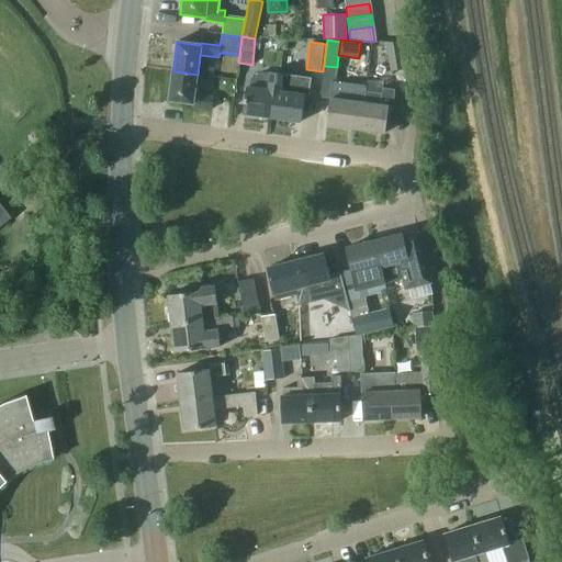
[(400,43),(386,42),(391,71),(404,69),(400,43)]
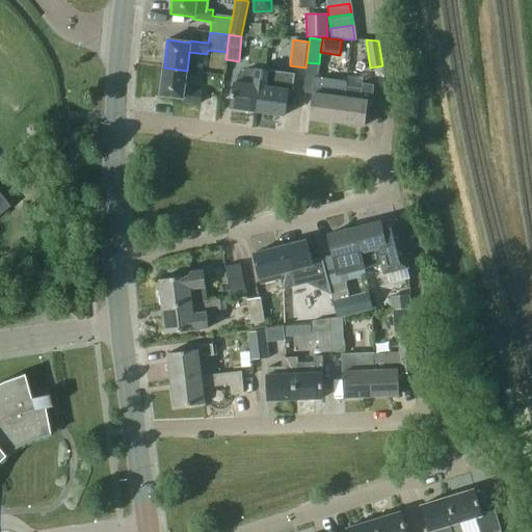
[(187,71),(164,68),(160,97),(183,100),(183,101),(201,104),(202,94),(184,90),(187,71)]
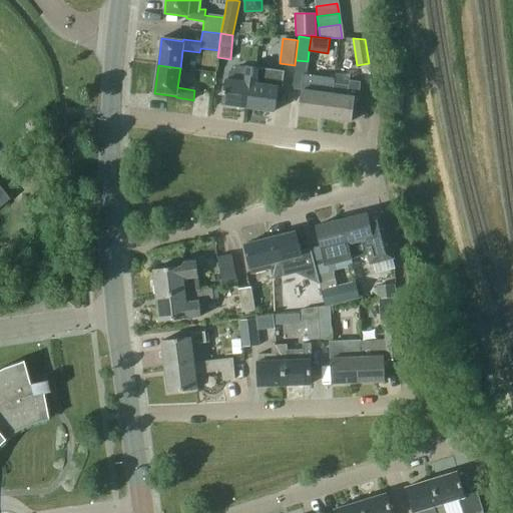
[(252,83),(255,84),(258,68),(246,67),(244,83),(224,80),(221,104),(248,107),(252,83)]
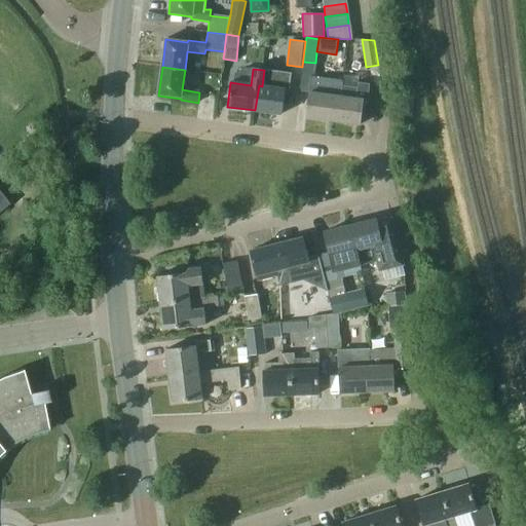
[(291,74),(264,70),(262,86),(259,85),(255,110),(284,114),(287,89),(289,90),(291,74)]
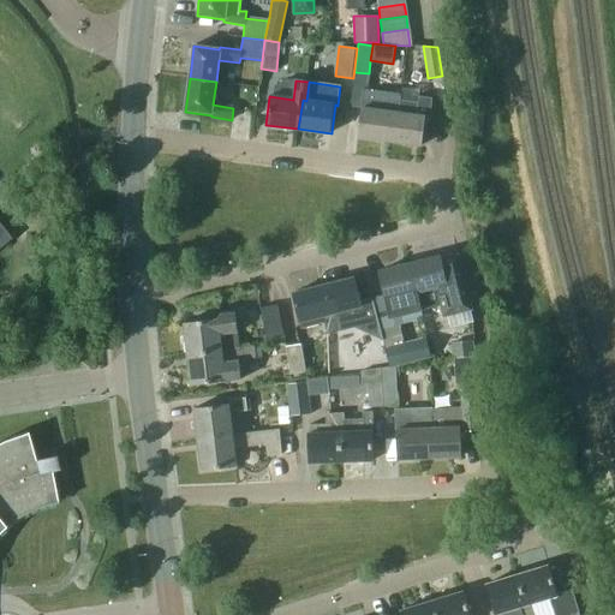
[(358,137),(389,141),(393,112),(396,113),(399,100),(400,94),(387,93),(387,100),(363,96),(358,137)]
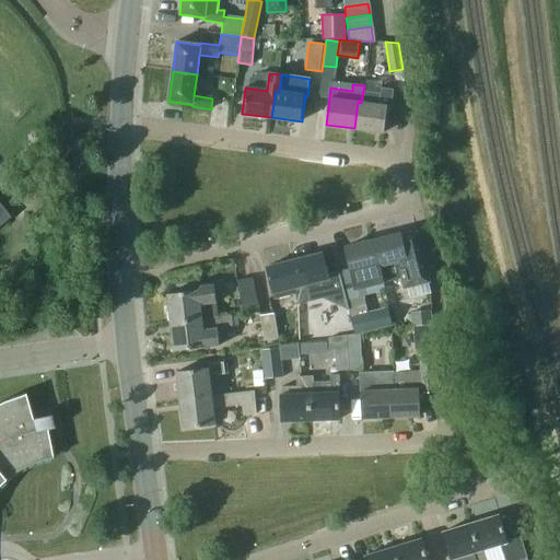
[(380,93),(363,91),(361,103),(358,102),(354,128),(384,132),(387,106),(391,107),(393,90),(381,89),(380,93)]
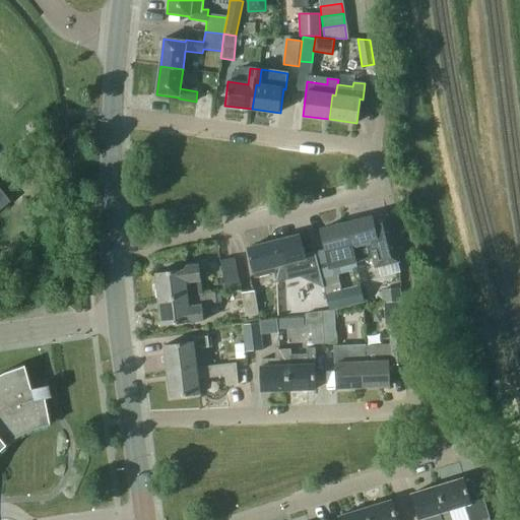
[(351,247),(354,246),(359,262),(374,257),(376,267),(397,262),(386,215),(373,218),(372,216),(344,222),(351,247)]
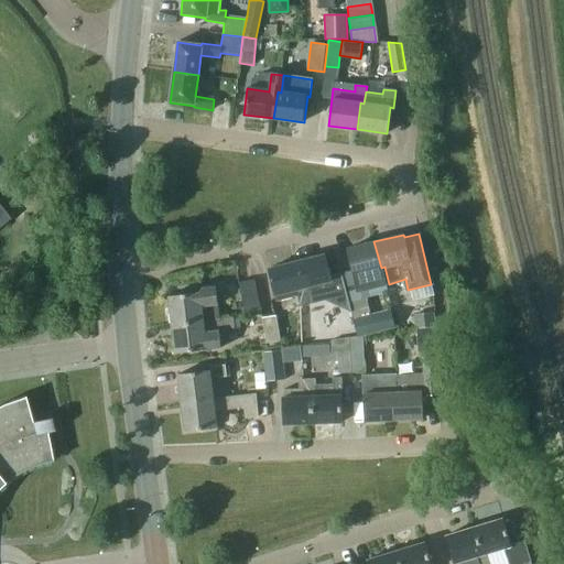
[(346,249),(356,292),(389,284),(384,267),(381,268),(373,241),(346,249)]
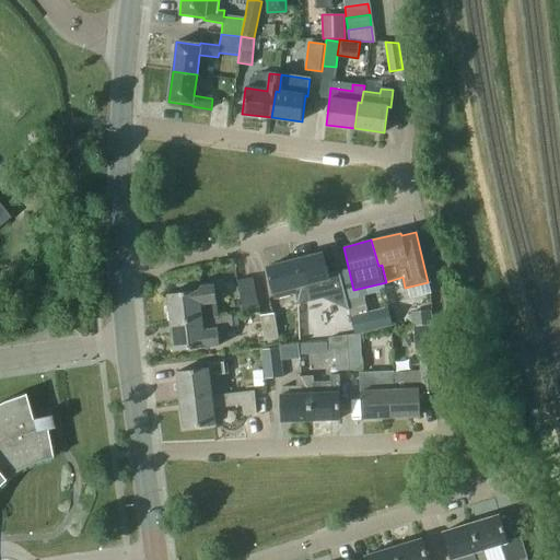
[(308,301),(323,298),(348,308),(346,300),(338,270),(327,273),(322,253),(293,259),(300,286),(304,284),(308,301)]
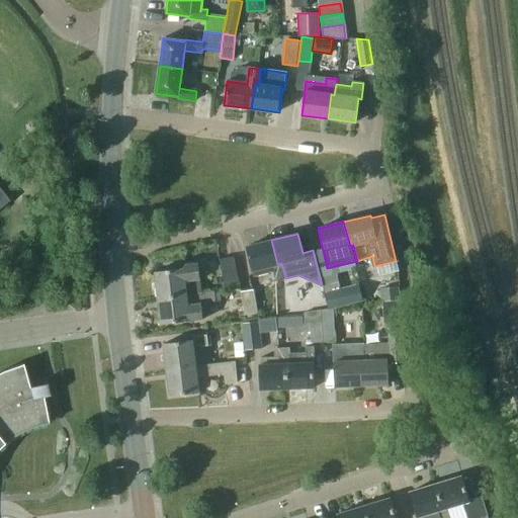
[(277,264),(271,240),(246,247),(253,276),(272,271),(275,281),(285,278),(281,263),(277,264)]
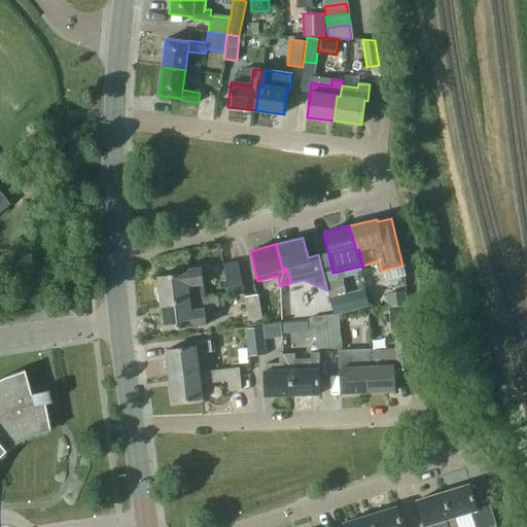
[(243,288),(238,260),(223,264),(229,290),(243,288)]
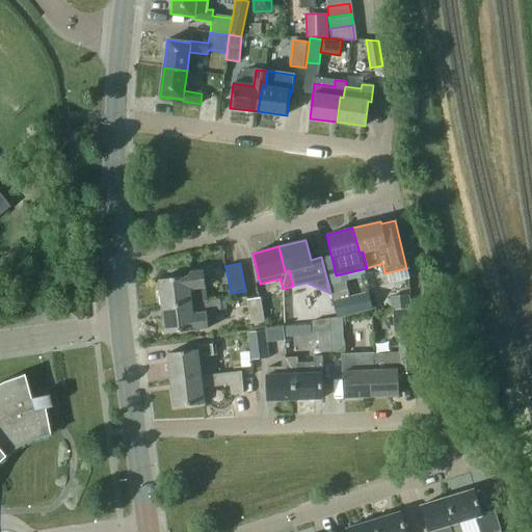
[(161,306),(207,300),(205,289),(204,289),(203,281),(202,270),(187,271),(187,274),(158,278),(161,306)]
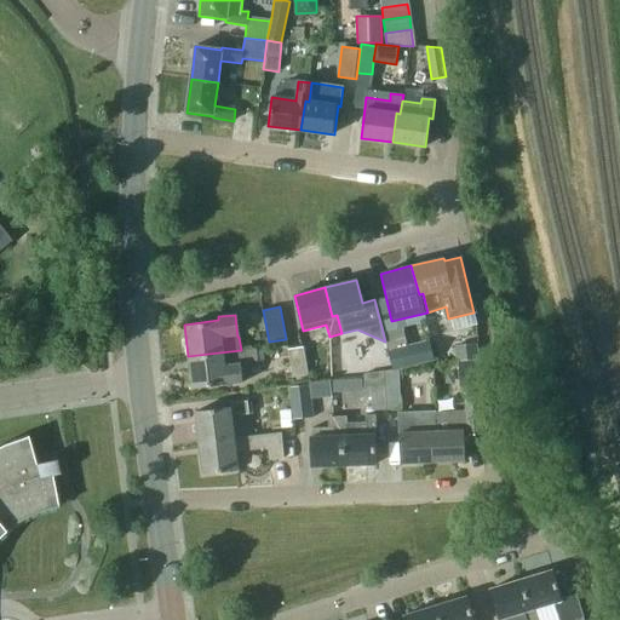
[(429,339),(408,345),(403,326),(383,332),(385,342),(392,369),(434,360),(429,339)]
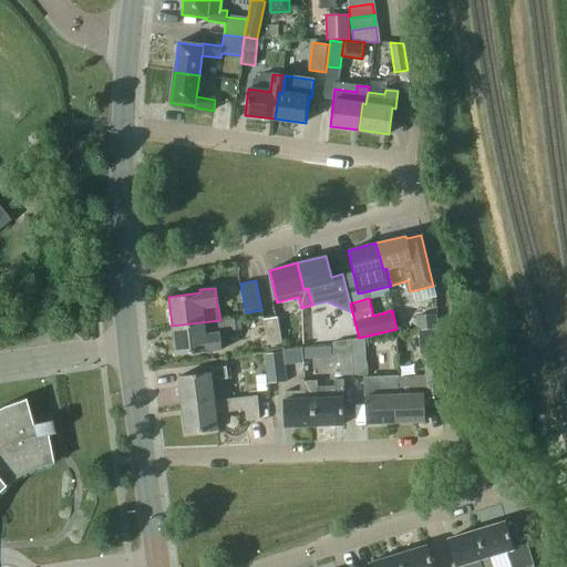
[(439,328),(437,313),(415,316),(418,330),(439,328)]
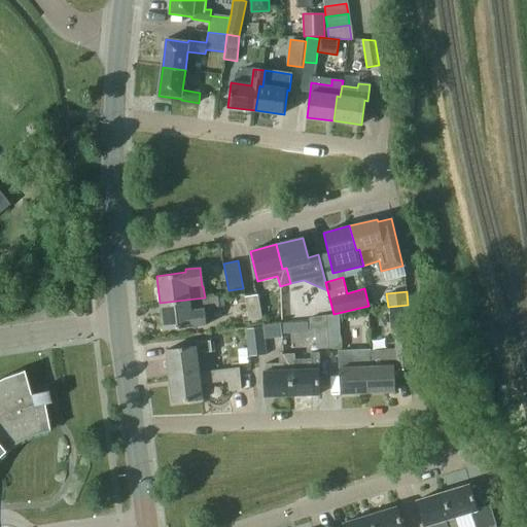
[(261,318),(257,293),(244,296),(249,320),(261,318)]
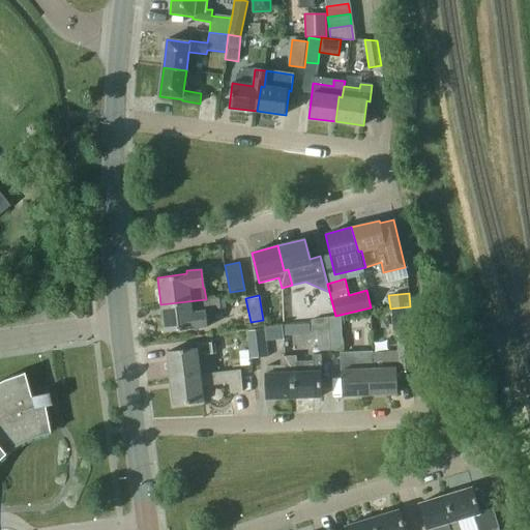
[(225,297),(206,299),(160,304),(164,331),(206,326),(204,311),(226,307),(225,297)]
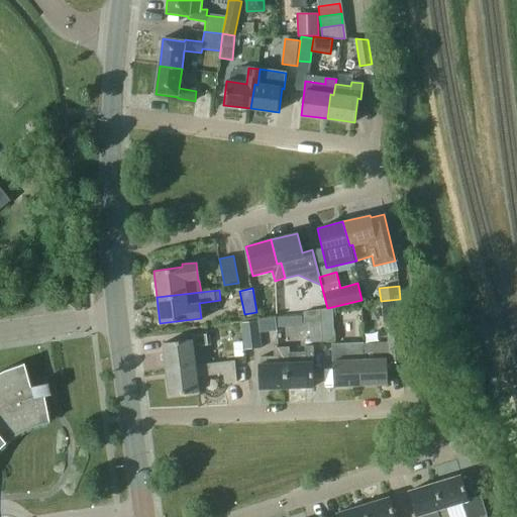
[(319,310),(320,341),(334,341),(332,308),(319,310)]
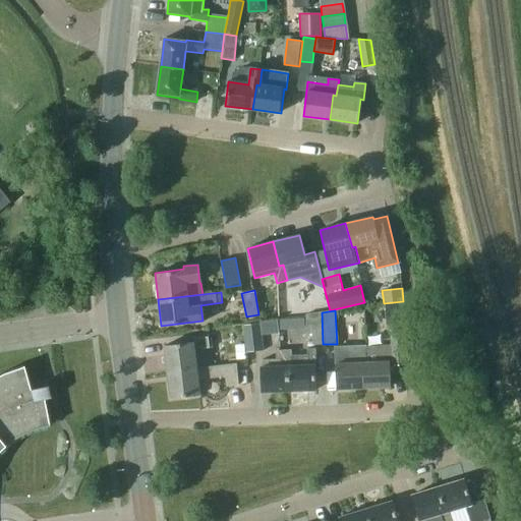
[(323,344),(322,312),(305,315),(306,325),(310,325),(312,344),(323,344)]
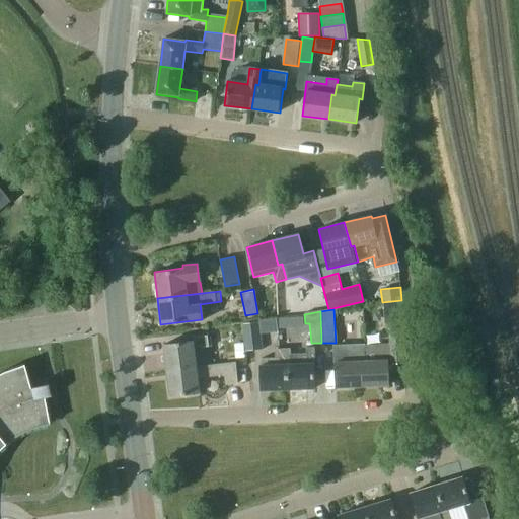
[(290,316),(279,317),(279,327),(291,327),(290,316)]
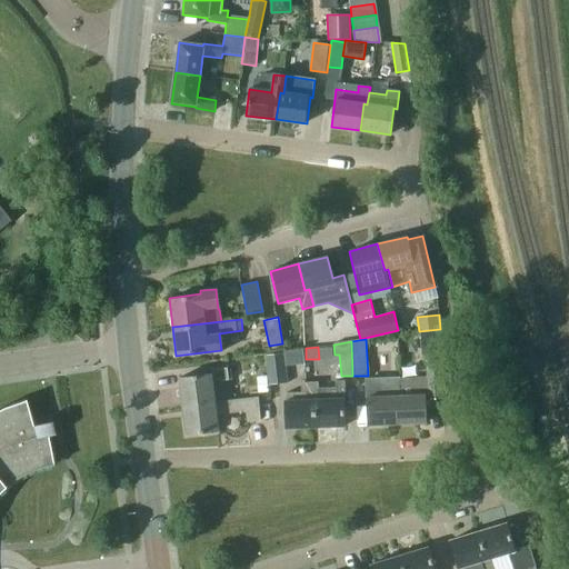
[(289,382),(283,348),(265,351),(269,385),(289,382)]
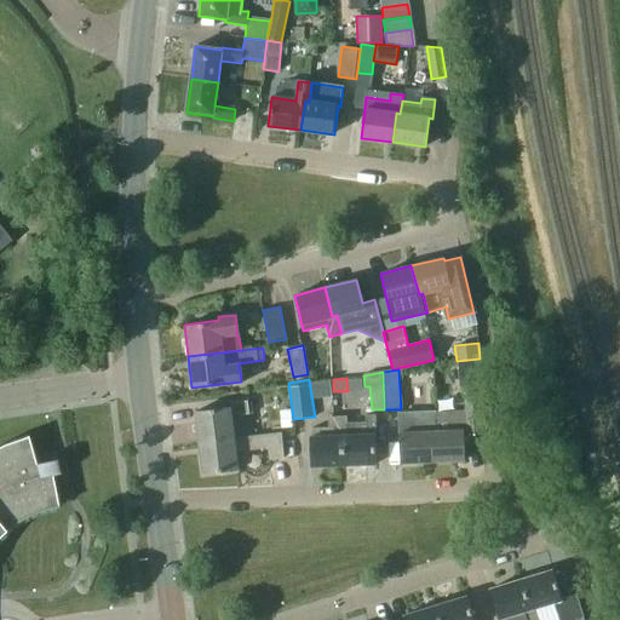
[(453,412),(430,413),(432,461),(465,460),(464,434),(482,434),(481,392),(465,394),(465,409),(453,411),(453,412)]
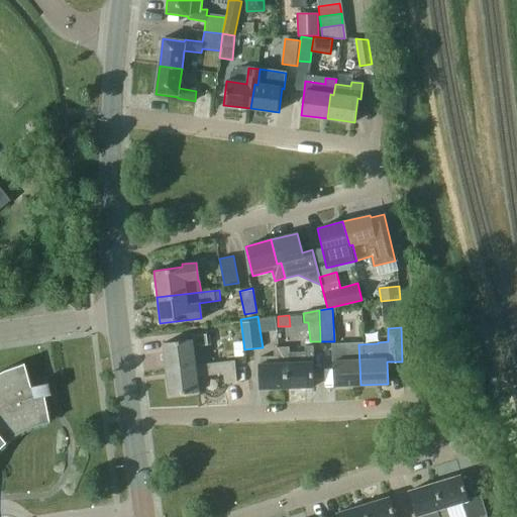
[(195,366),(192,346),(207,344),(205,333),(191,335),(191,338),(162,342),(166,369),(195,366)]
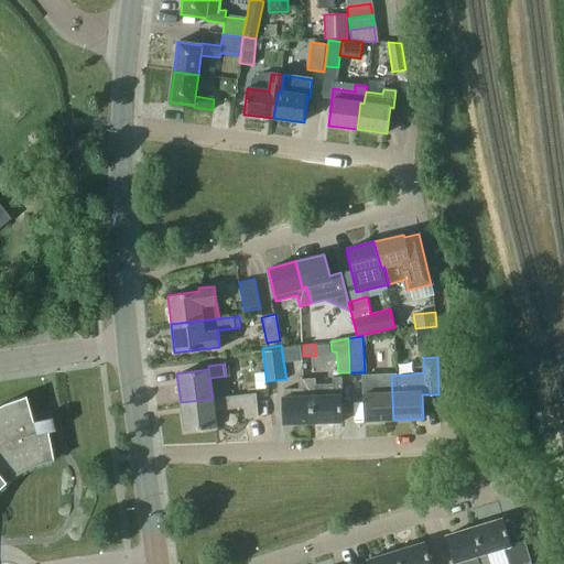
[(267,388),(264,373),(255,375),(257,389),(267,388)]
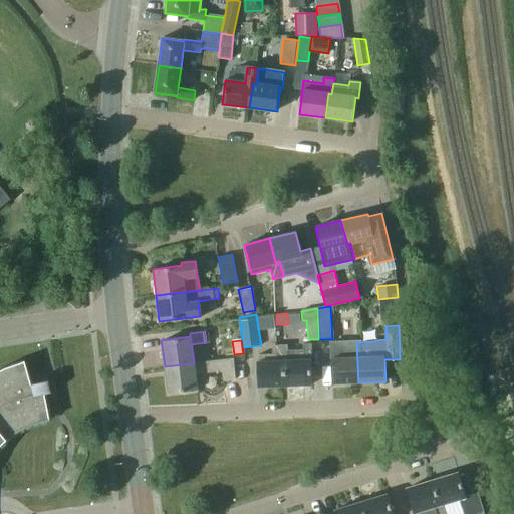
[(358,382),(356,342),(331,343),(331,358),(330,358),(331,383),(358,382)]
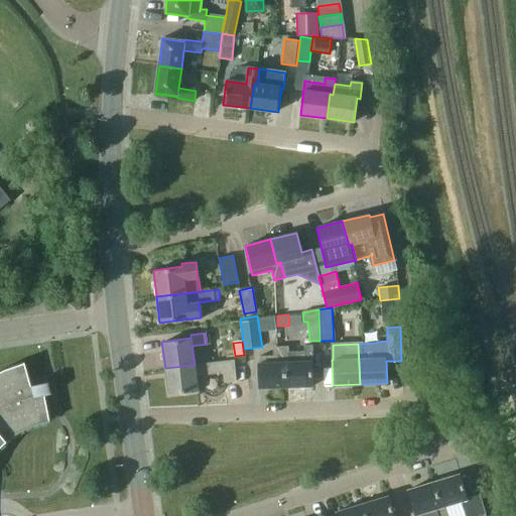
[(288,362),(288,352),(287,346),(277,347),(272,347),(273,355),(259,356),(259,363),(258,363),(259,387),(285,386),(284,362),(288,362)]
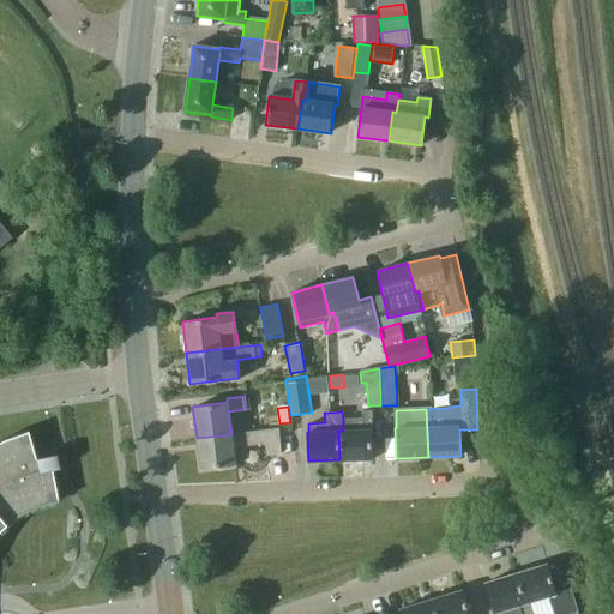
[(338,431),(339,459),(372,458),(371,431),(373,431),(372,411),(361,411),(361,417),(343,419),(343,431),(338,431)]
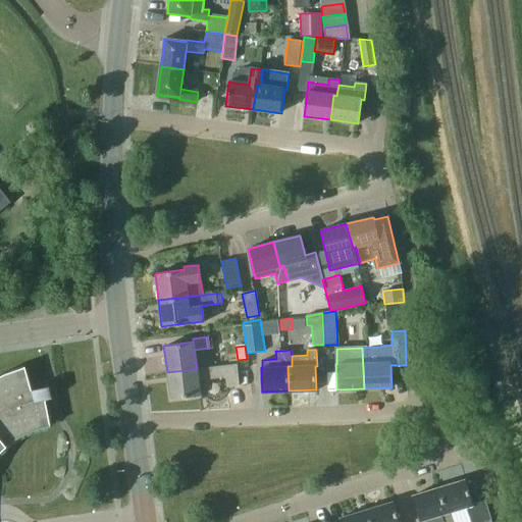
[(197,369),(167,372),(170,399),(200,395),(198,380),(226,377),(226,386),(239,385),(238,364),(197,369)]
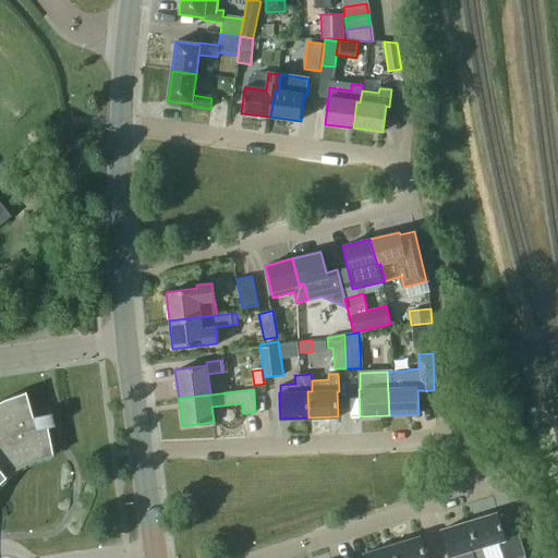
[(0,557),(0,478),(10,472),(26,462),(46,457),(49,456),(44,427),(50,426),(50,425),(49,425),(47,413),(28,417),(21,391),(20,392),(0,400),(0,399),(0,557)]
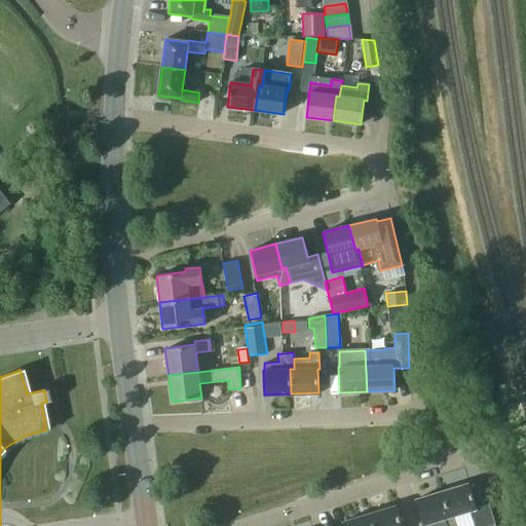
[(470,482),(443,490),(450,517),(455,516),(471,511),(475,525),(484,525),(495,523),(489,503),(477,506),(470,482)]
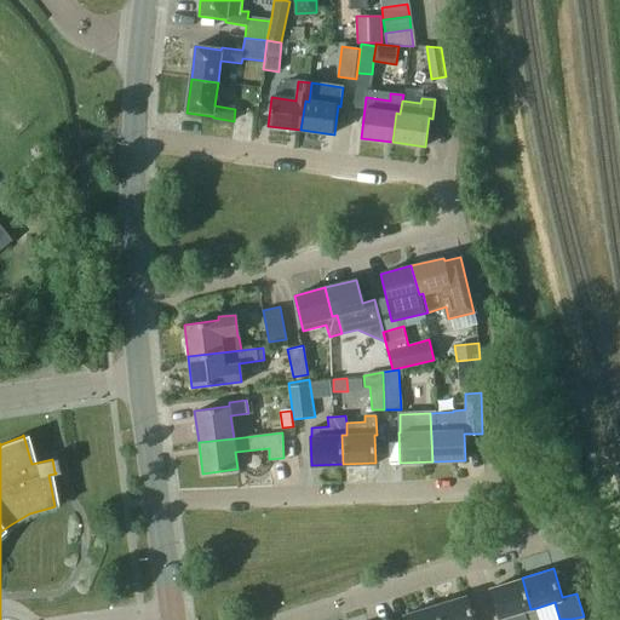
[(530,609),(522,578),(491,587),(499,618),(503,618),(503,619),(539,619),(537,608),(530,609)]
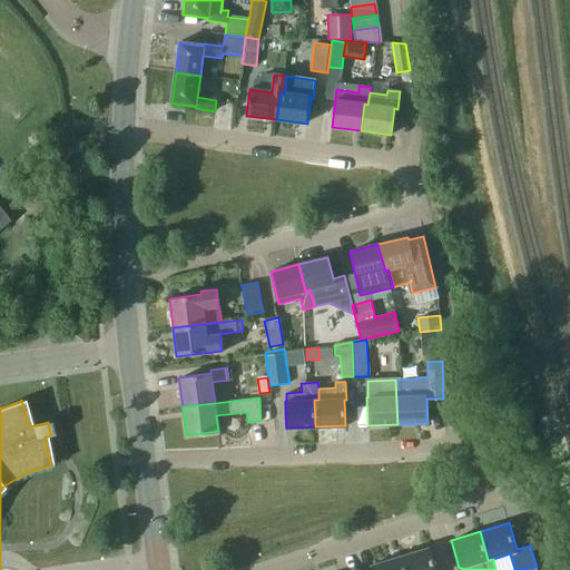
[(436,569),(430,547),(401,556),(405,569),(436,569)]
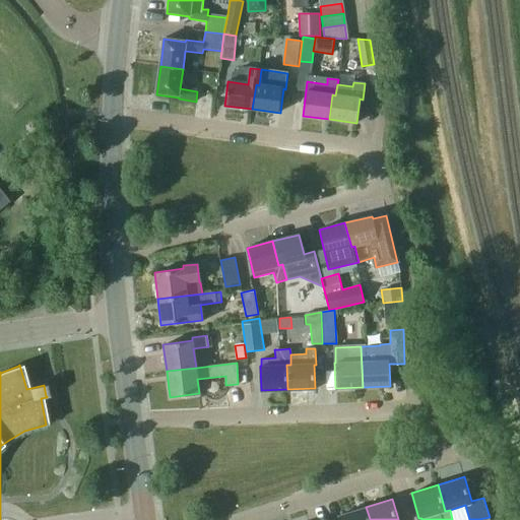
[(370,519),(366,507),(339,515),(340,519),(370,519)]
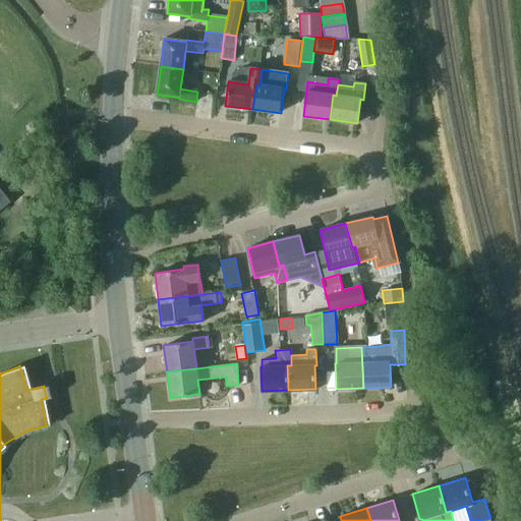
All buildings are outlined.
